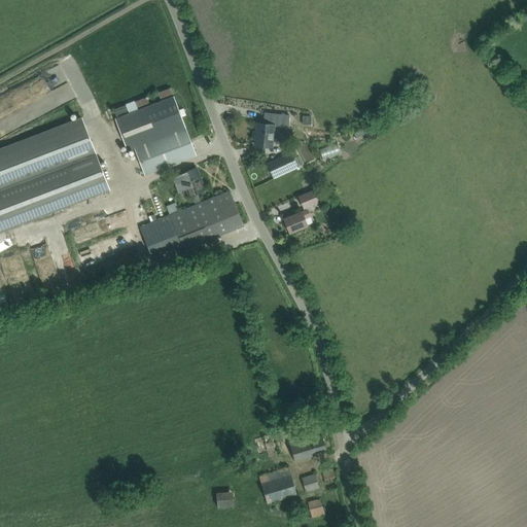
[(169,88),(157,92),(160,98),(172,94),(169,88)]
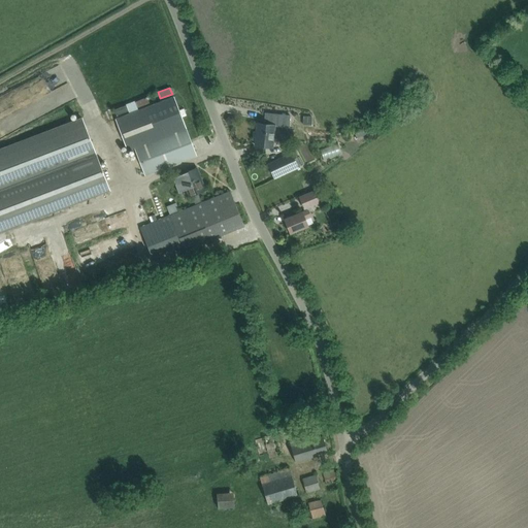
[(174,97),(164,100),(116,119),(127,150),(134,147),(144,175),(196,156),(174,97)]
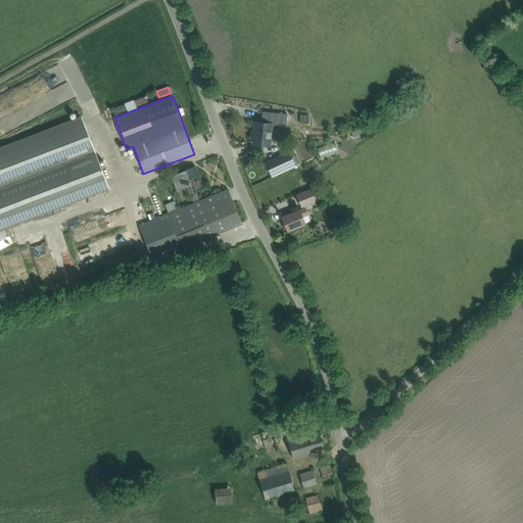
[(145,96),(134,100),(136,106),(147,102),(145,96)]
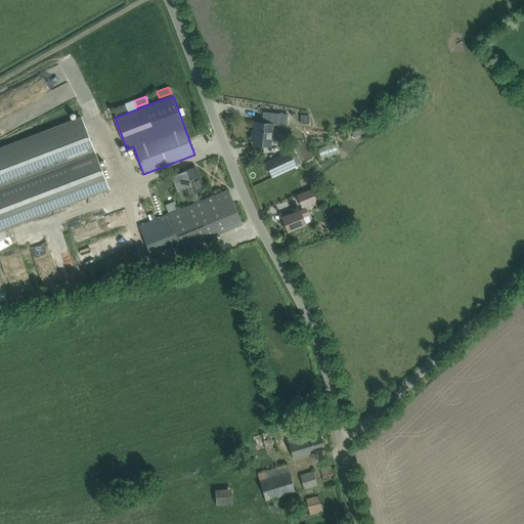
[(125,104),(113,108),(116,115),(127,110),(125,104)]
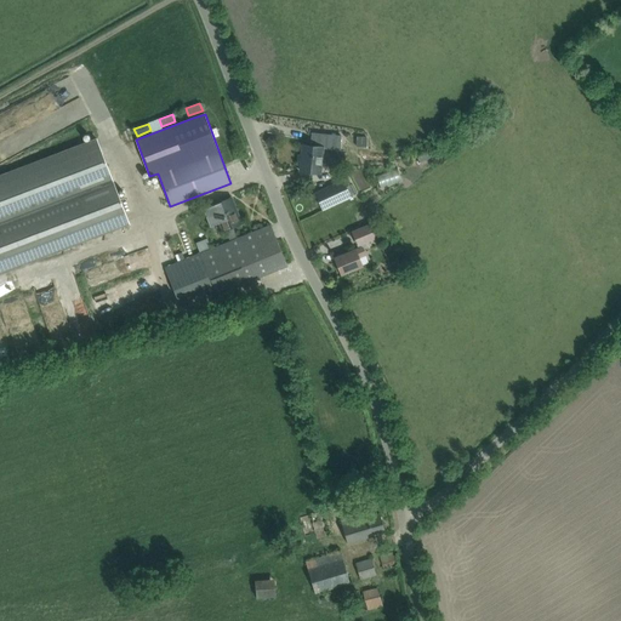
[(346,146),(348,132),(320,126),(317,141),(346,146)]
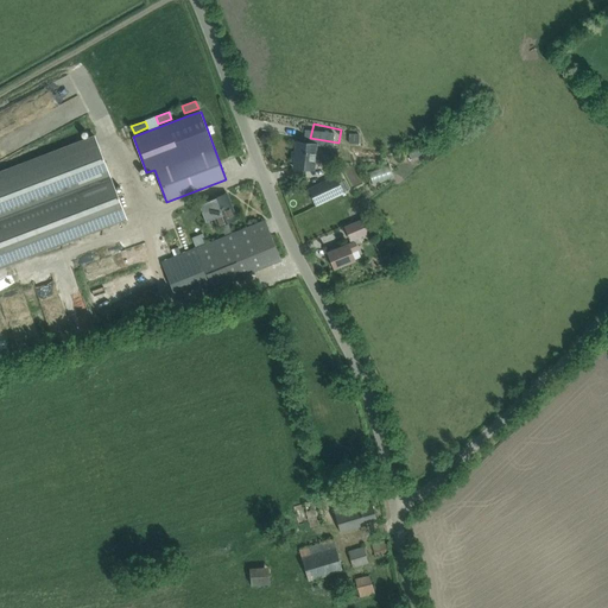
[(359,144),(359,135),(359,134),(349,133),(348,144),(359,144)]
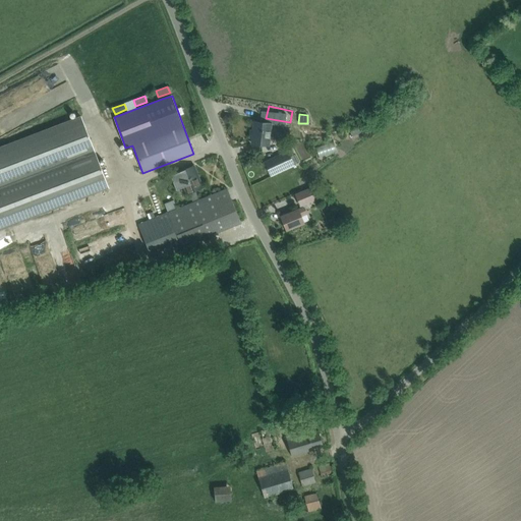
[(81,115),(0,146),(0,229),(109,187),(81,115)]
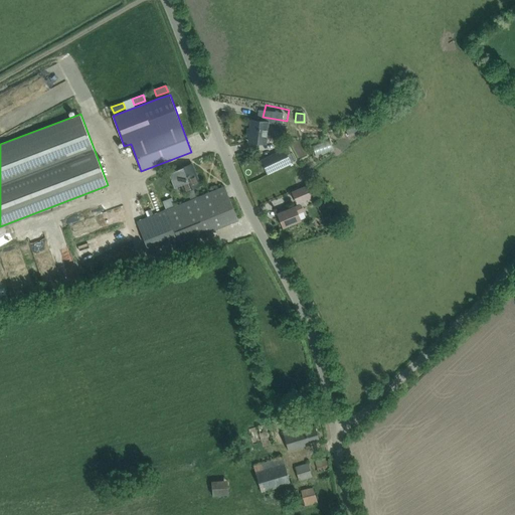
[(266,143),(268,123),(250,121),(248,142),(266,143)]
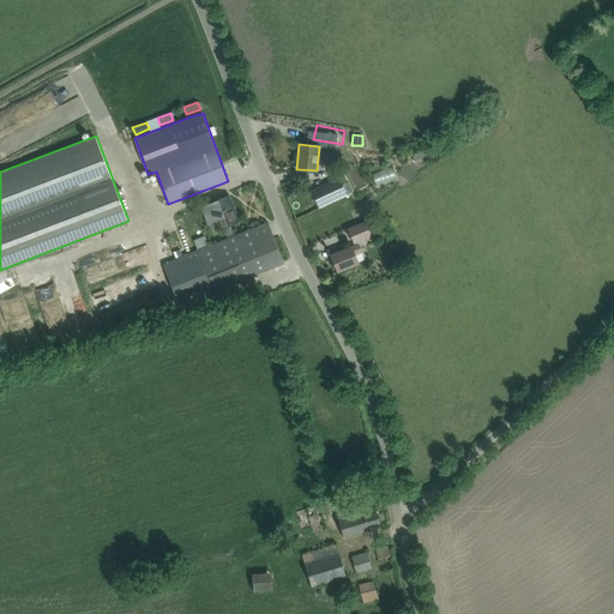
[(401,164),(380,173),(384,181),(404,173),(401,164)]
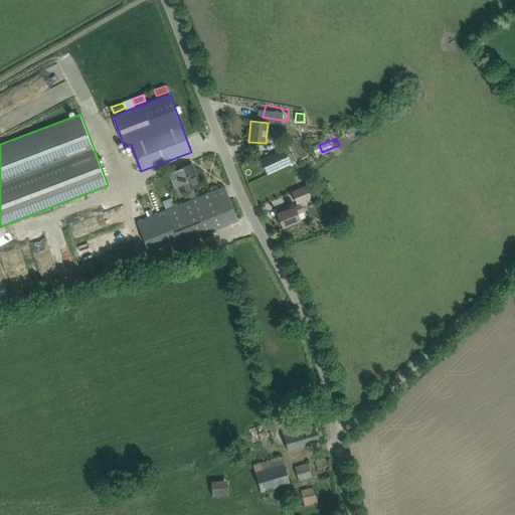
[(291,163),(285,151),(285,149),(261,160),(268,174),(291,163)]
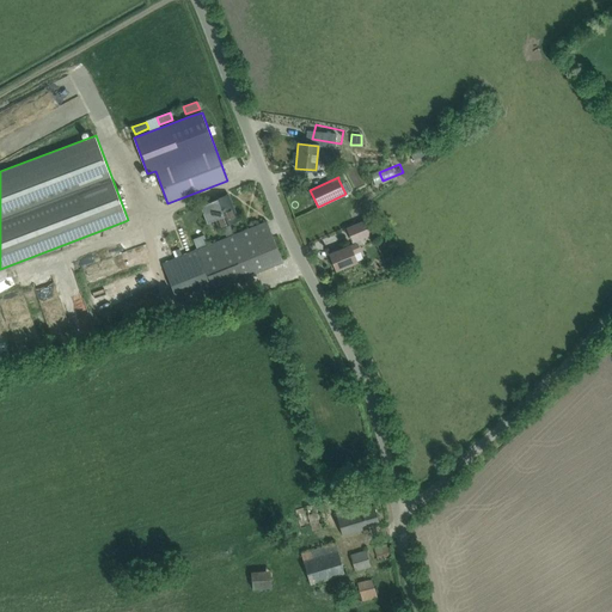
[(215,219),(216,220),(219,227),(221,225),(226,237),(233,234),(230,222),(238,220),(232,206),(231,206),(227,195),(209,202),(201,206),(207,222),(215,219)]
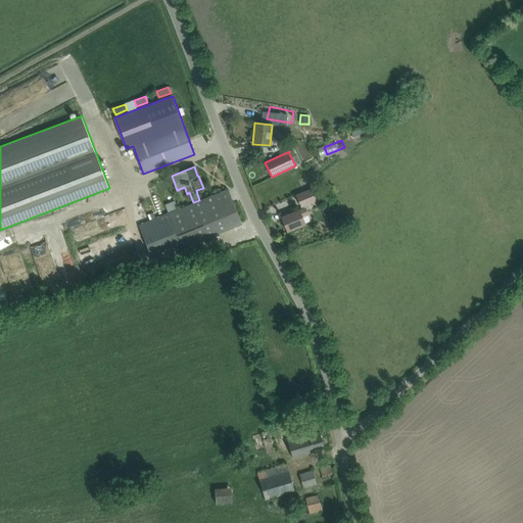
[(228,189),(199,200),(193,202),(176,209),(169,212),(138,225),(148,251),(179,239),(182,246),(241,224),(228,189)]
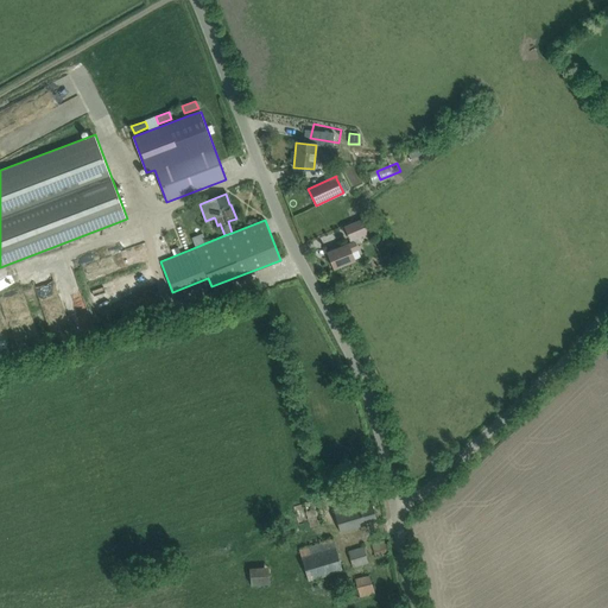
[(362,220),(356,222),(344,227),(350,240),(367,233),(362,220)]
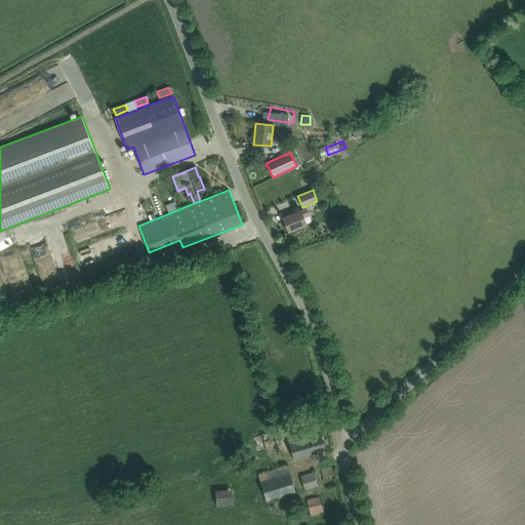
[(306,209),(283,218),(288,232),(306,225),(303,217),(309,215),(306,209)]
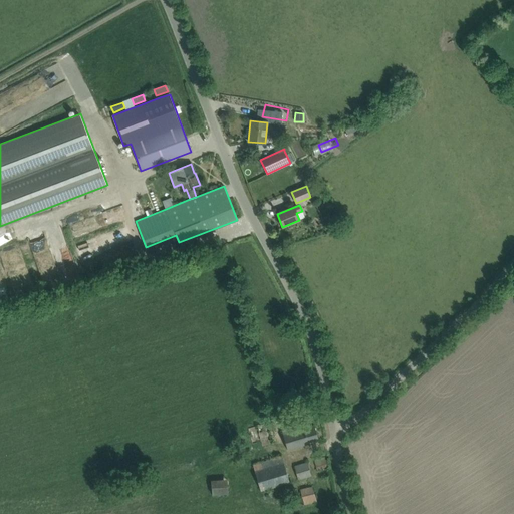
[(318,440),(314,425),(306,427),(304,422),(282,428),(288,449),(318,440)]
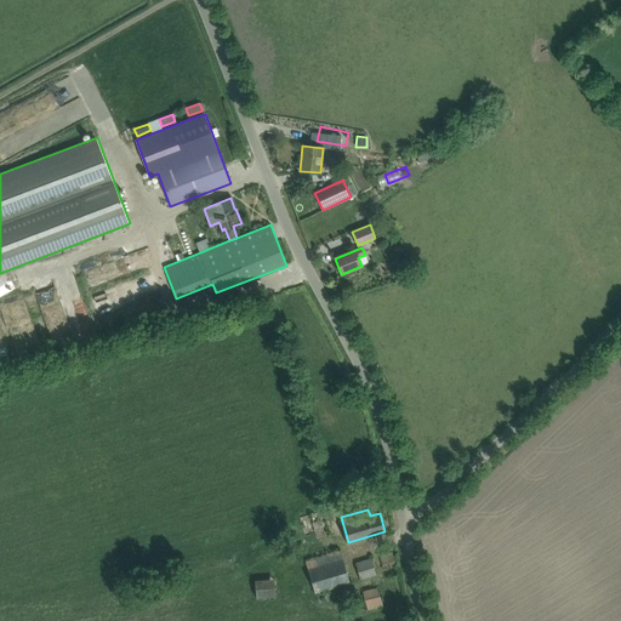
[(320,511),(311,513),(317,539),(325,536),(320,511)]
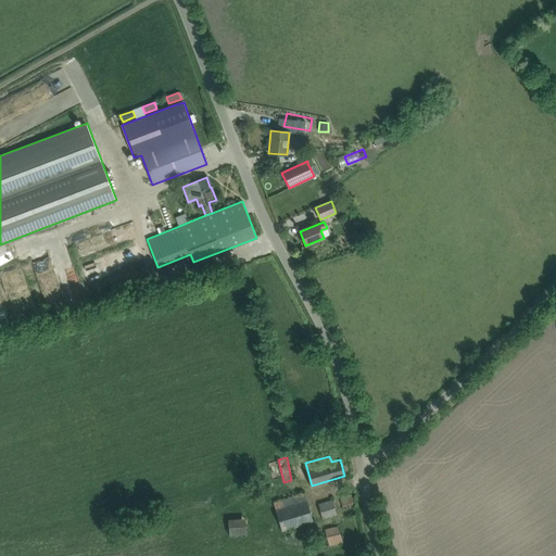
[(305,493),(294,496),(274,503),(282,531),(286,540),(297,536),(293,528),(313,521),(305,493)]
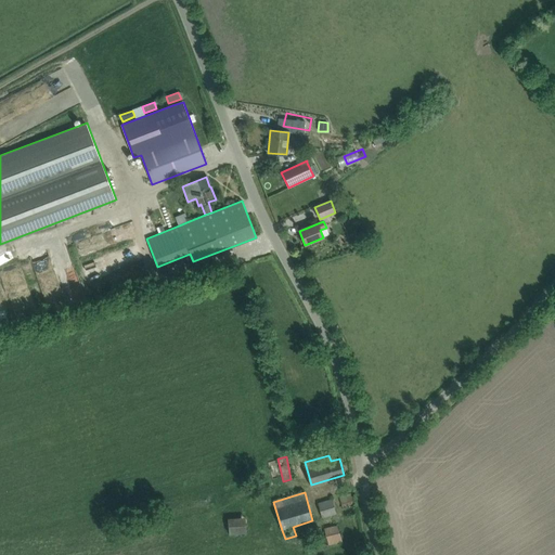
[(339,497),(343,506),(353,503),(351,493),(339,497)]
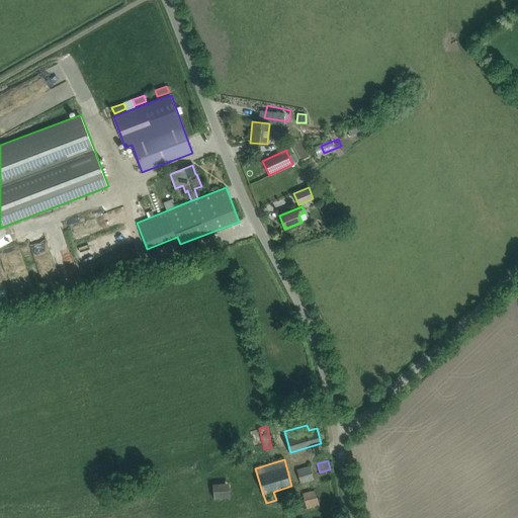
[(296,469),(300,483),(314,480),(310,465),(296,469)]
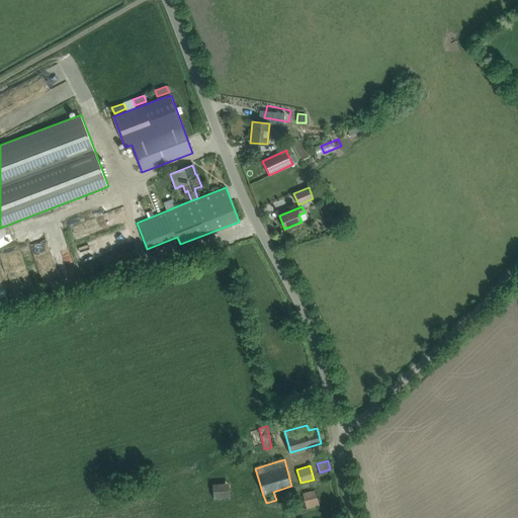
[(212,484),(213,499),(230,497),(229,483),(212,484)]
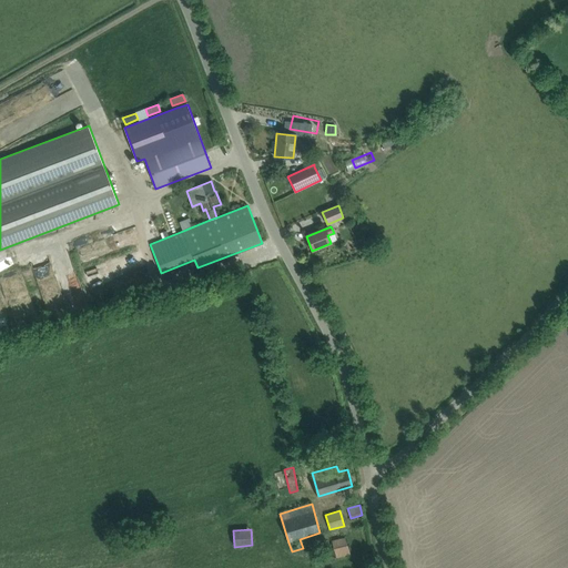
[(333,540),(336,557),(350,554),(346,537),(333,540)]
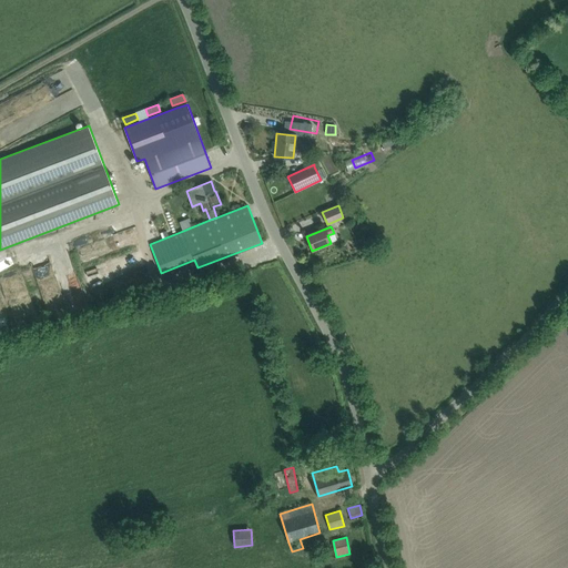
All buildings are outlined.
